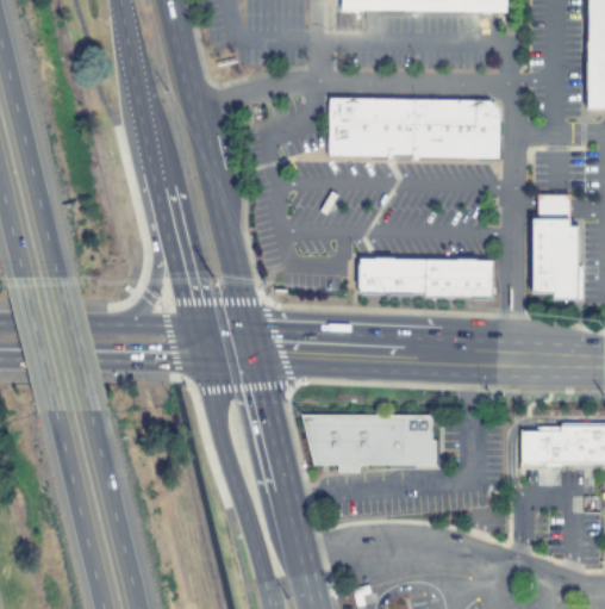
[(510,0),(511,11),(341,8),(341,0),(510,0)]
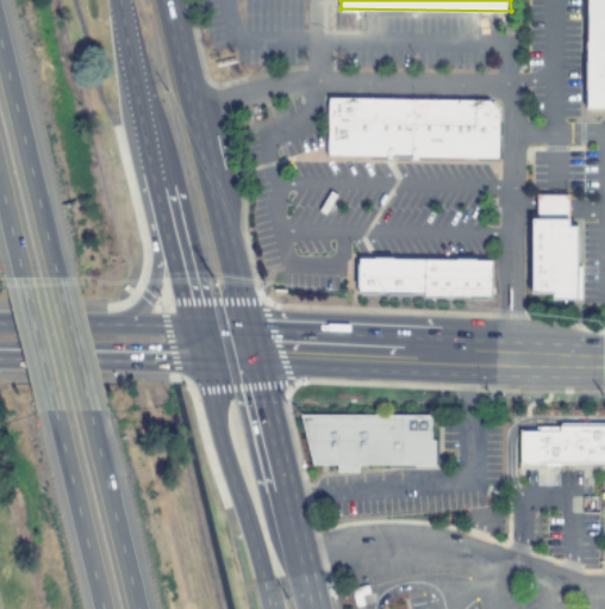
[(604,115),(582,116),(580,0),(604,0),(604,115)]
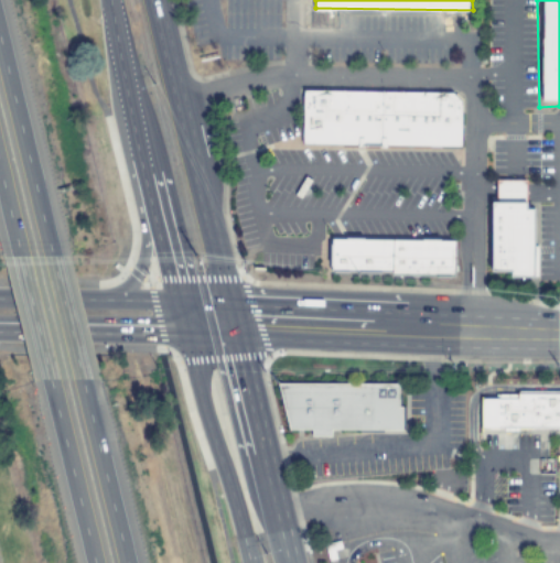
[(305,90),(304,141),(460,142),(460,100),(454,91),(305,90)]
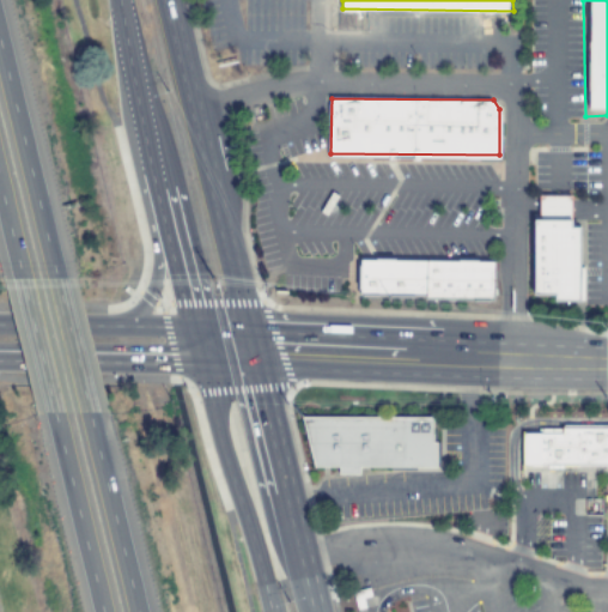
[(573,195),(540,195),(540,218),(534,218),(534,295),(554,294),(554,302),(581,302),(579,226),(573,226),(573,195)]
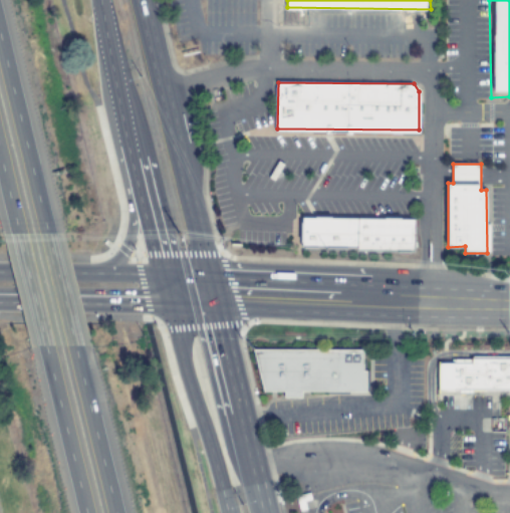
[(301,219),(300,251),(415,252),(415,220),(301,219)]
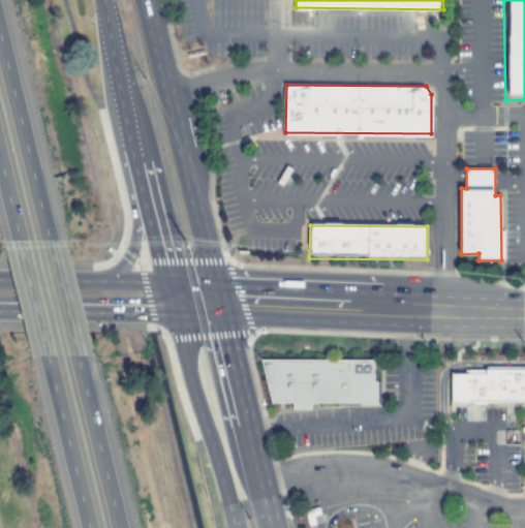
[(376,359),(261,359),(272,403),(294,403),(294,408),(312,408),(312,402),(378,402),(378,381),(376,381),(376,359)]
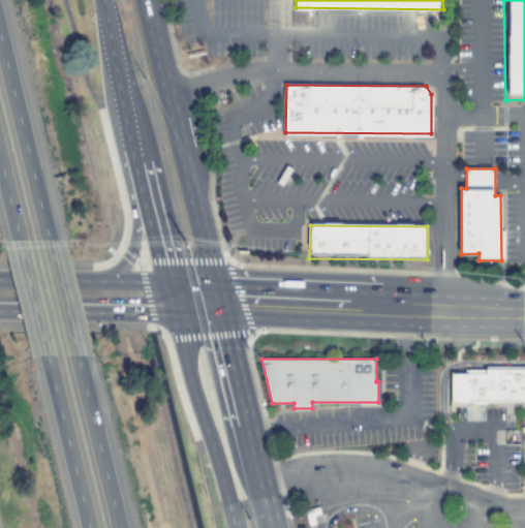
[(452,401),(524,401),(524,370),(467,370),(467,374),(452,374),(452,401)]
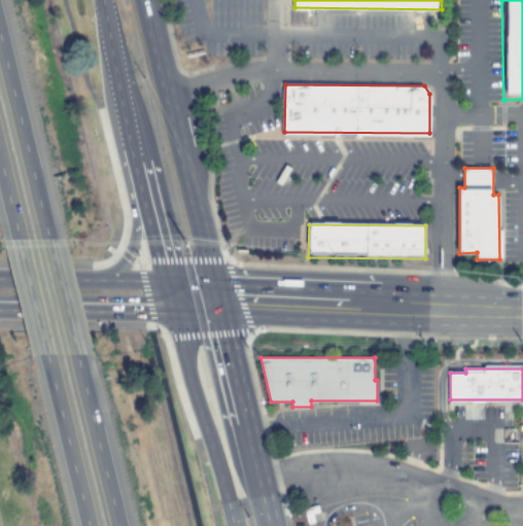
All buildings are outlined.
